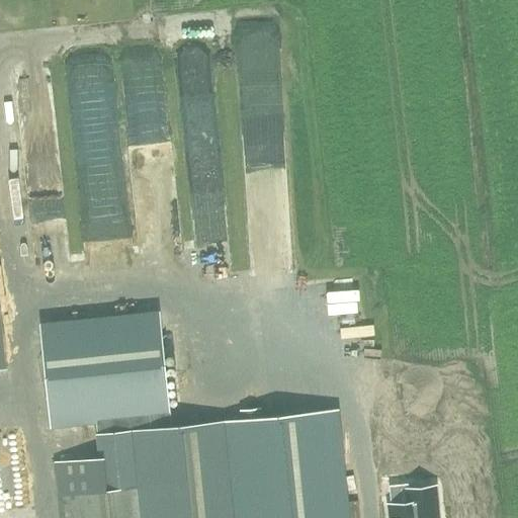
[(89,181),(107,182),(107,166),(90,166),(89,181)]
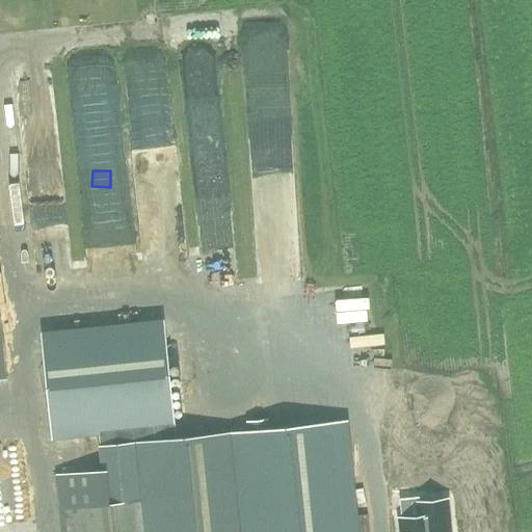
[(358,326),(356,297),(343,298),(345,327),(358,326)]
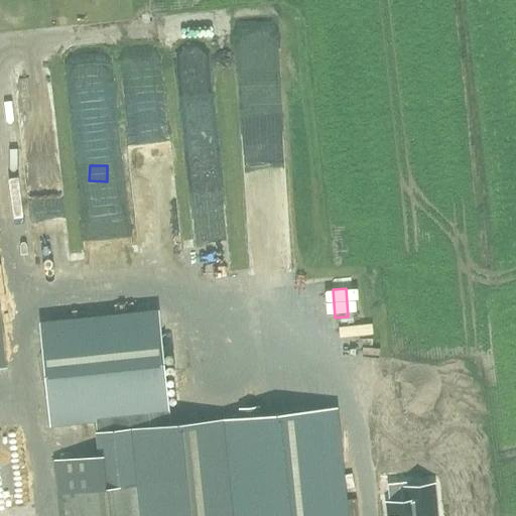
[(62,317),(94,313),(93,303),(60,306),(62,317)]
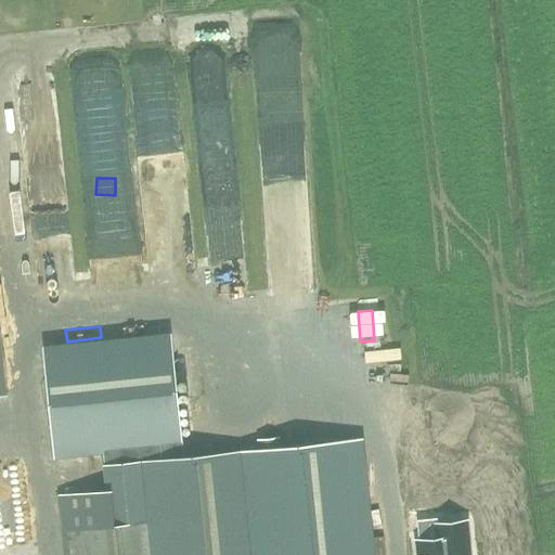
[(103,449),(182,441),(172,340),(47,353),(56,453),(103,449)]
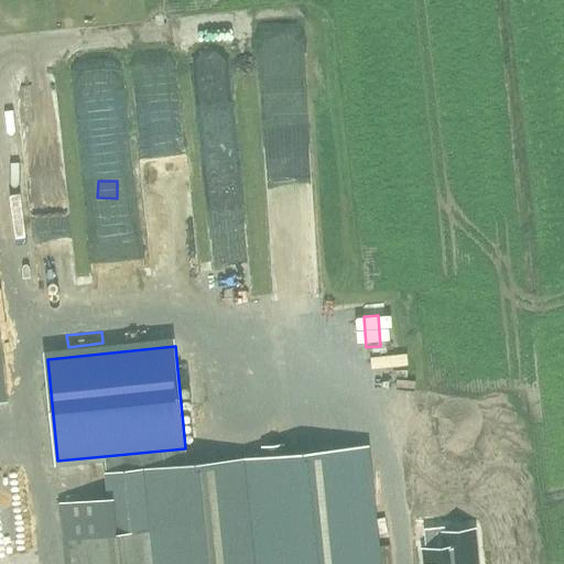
[(106,473),(187,464),(185,448),(105,456),(106,473)]
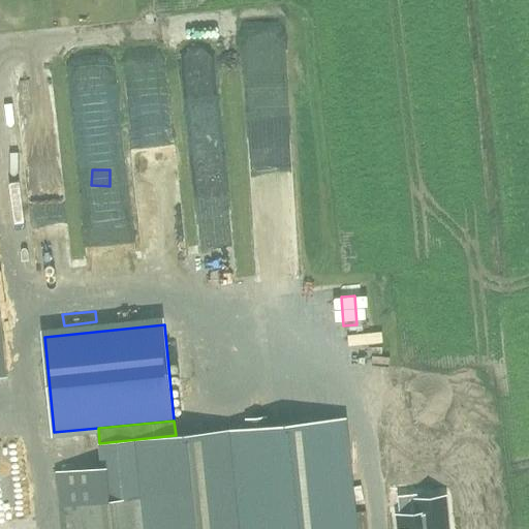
[(249,528),(239,428),(176,435),(99,443),(98,443),(103,502),(61,506),(62,528),(249,528)]
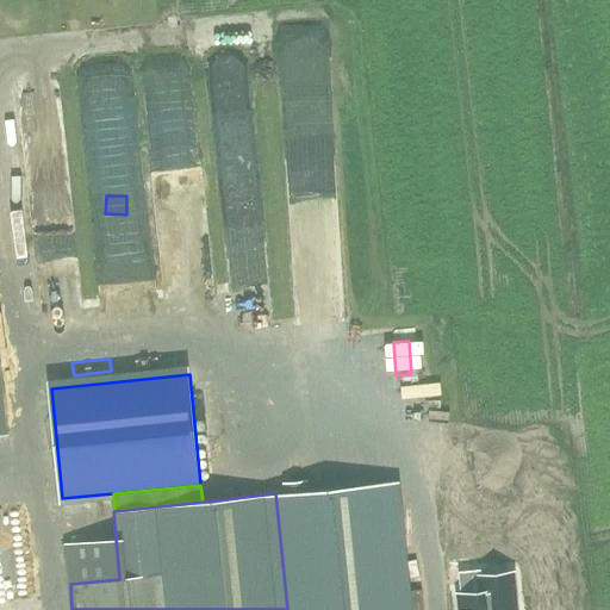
[(487,598),(465,599),(466,609),(521,609),(520,578),(485,582),(487,598)]
